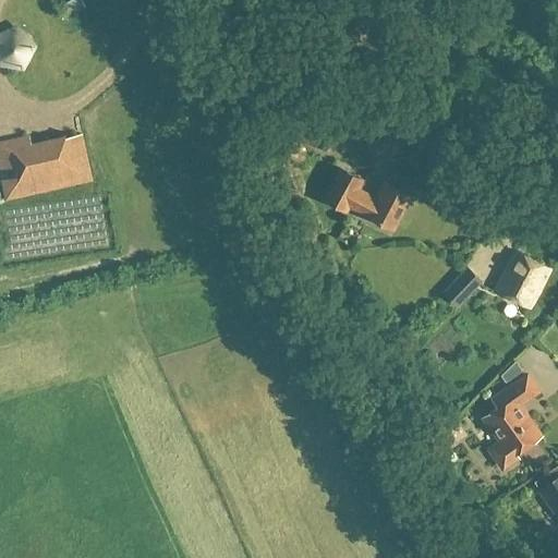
[(86,8),(81,0),(72,0),(58,8),(63,20),(86,8)]
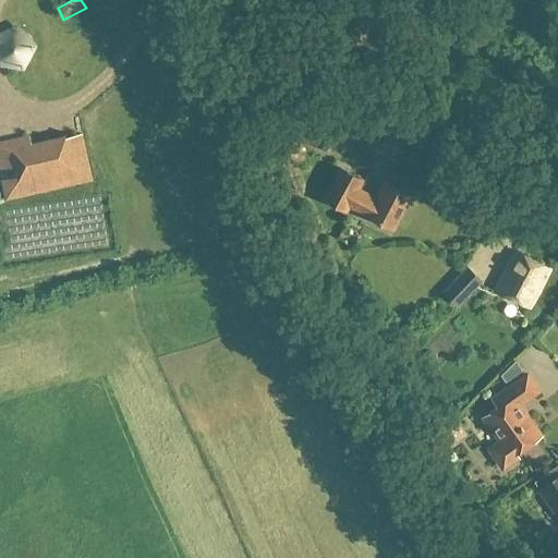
[(92,181),(81,135),(32,146),(29,137),(0,143),(0,174),(5,201),(92,181)]
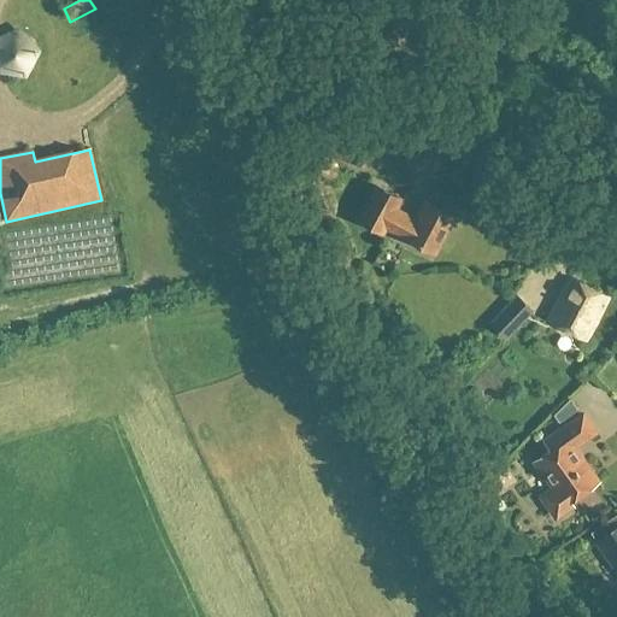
[(327,181),(335,164),(324,158),(316,175),(327,181)]
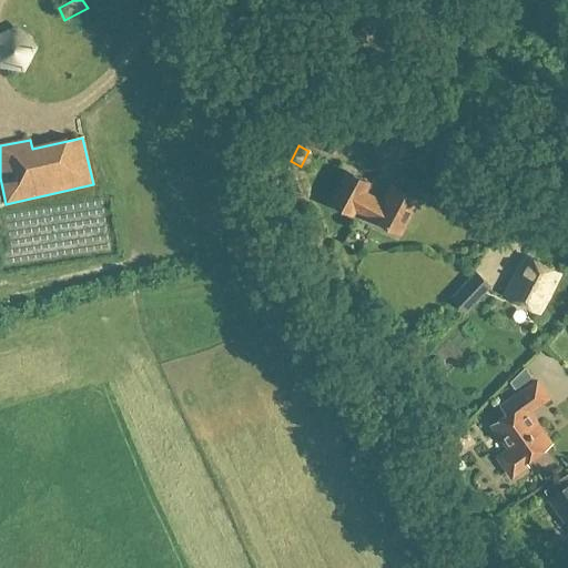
[(347,172),(331,203),(354,216),(356,211),(402,234),(419,201),(392,186),(384,203),(366,193),(371,184),(347,172)]
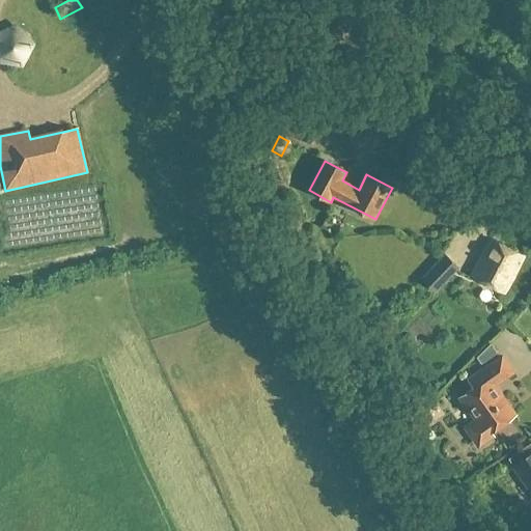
[(472,276),(504,294),(524,256),(491,239),(472,276)]
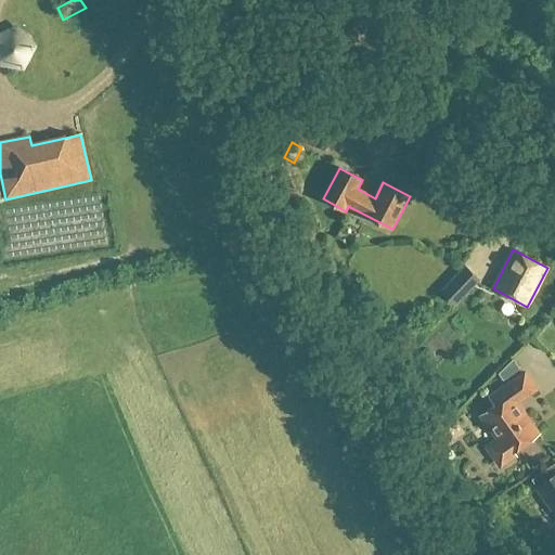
[(479,280),(465,267),(441,292),(455,305),(479,280)]
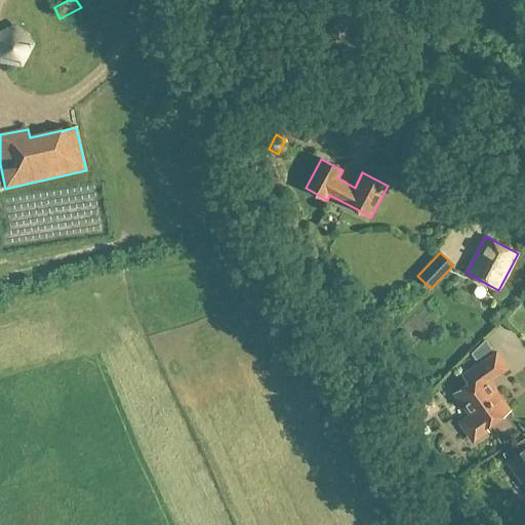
[(488,381),(508,368),(496,353),(463,376),(469,384),(455,393),(472,416),(461,423),(474,440),(487,431),(485,428),(510,410),(488,381)]
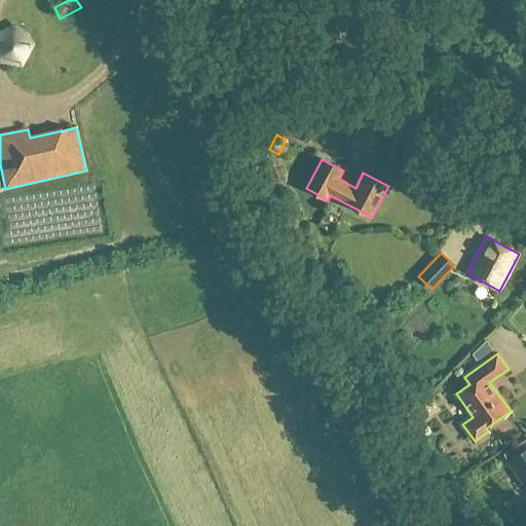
[(525,439),(503,455),(509,462),(525,487),(525,439)]
